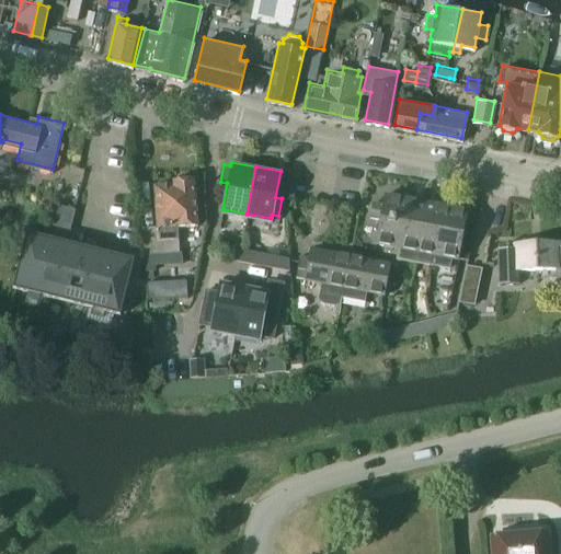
[(157,223),(142,223),(144,251),(145,267),(153,266),(153,261),(152,250),(179,249),(178,235),(178,223),(196,222),(194,176),(192,176),(189,173),(189,172),(178,173),(175,177),(173,177),(173,182),(153,183),(157,223)]
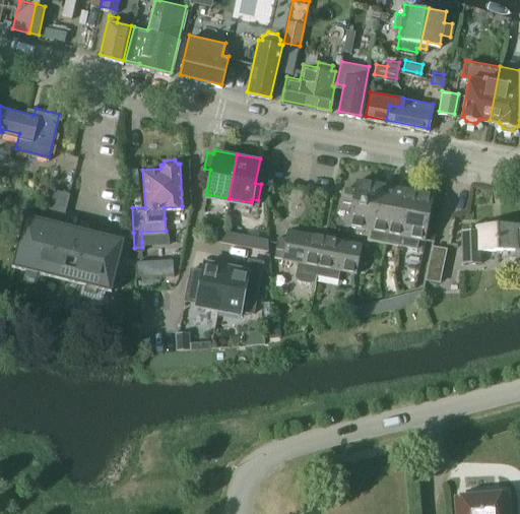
[(347,222),(371,227),(375,204),(369,203),(374,181),(356,178),(354,186),(345,184),(343,197),(351,199),(347,222)]
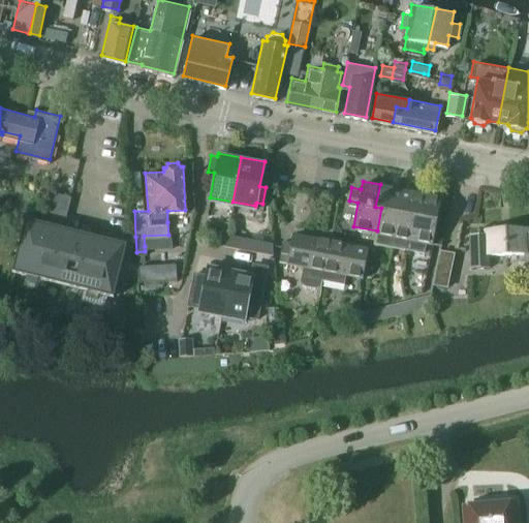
[(375,240),(392,243),(402,188),(380,184),(375,207),(381,208),(377,231),(375,240)]
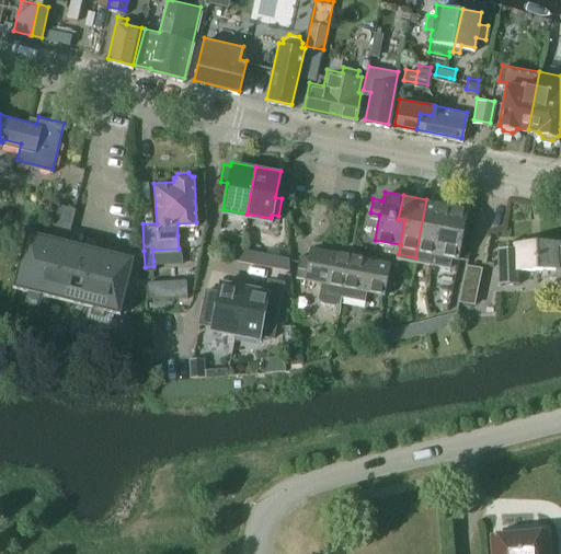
[(13,285),(118,311),(132,257),(66,240),(75,206),(50,199),(43,229),(20,223),(16,237),(25,239),(13,285)]
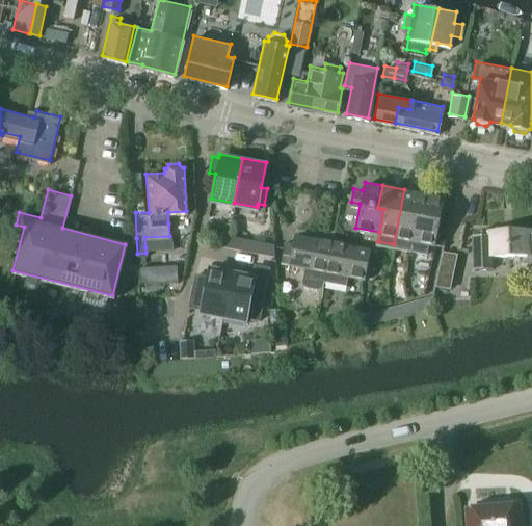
[(394,244),(409,247),(416,215),(422,216),(426,193),(404,189),(394,244)]
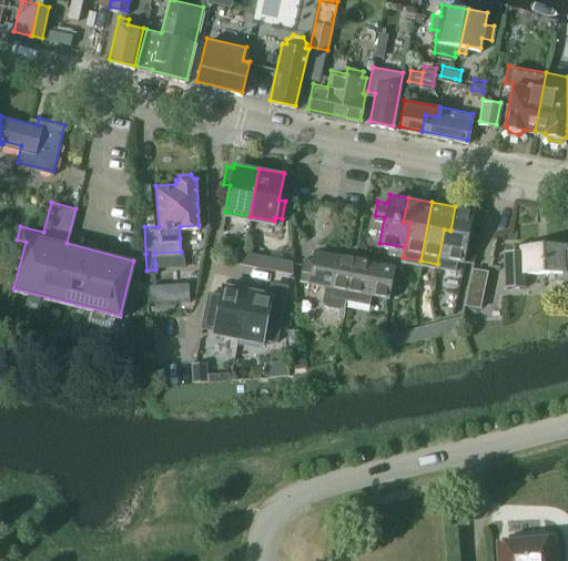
[(444,230),(437,264),(455,267),(456,257),(464,258),(474,210),(455,206),(450,231),(444,230)]
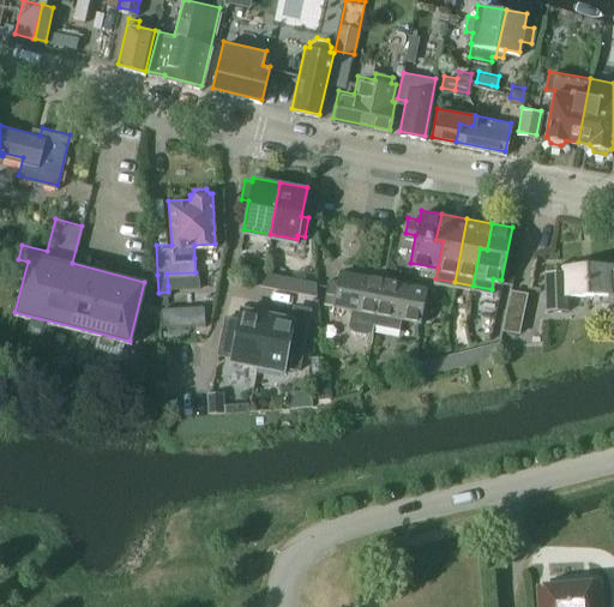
[(563,268),(546,269),(547,308),(566,307),(566,293),(609,290),(609,306),(613,305),(613,265),(612,266),(611,263),(612,263),(612,262),(563,264),(563,268)]
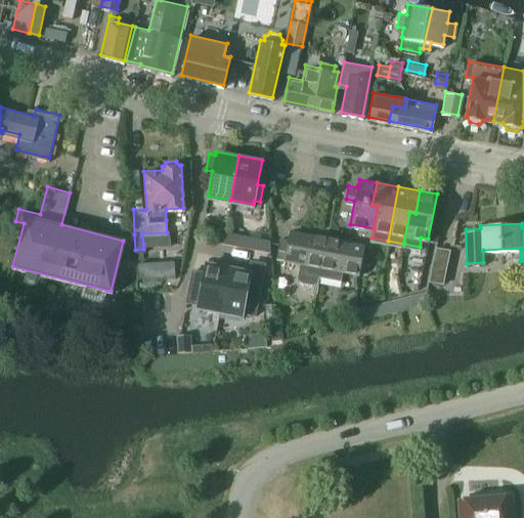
[(279,235),(275,256),(301,261),(298,276),(300,279),(303,281),(311,282),(314,282),(317,281),(318,281),(319,273),(326,236),(322,235),(290,229),(288,236),(279,235)]
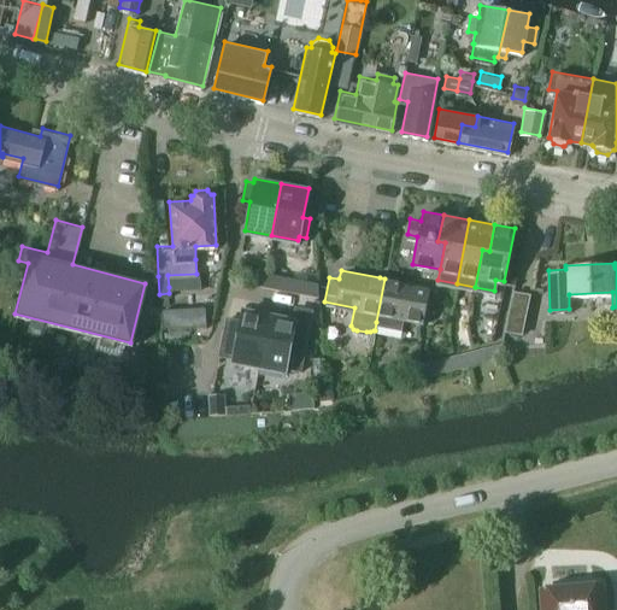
[(263,282),(288,287),(291,276),(264,271),(263,282)]
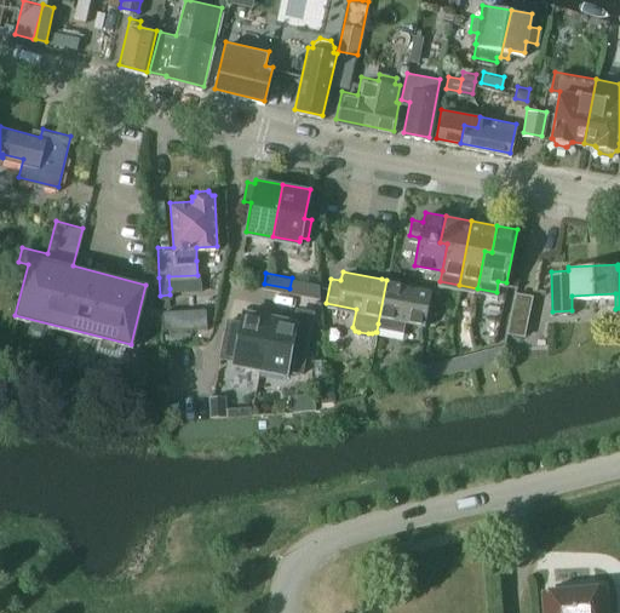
[(292,278),(290,288),(320,294),(319,282),(292,278)]
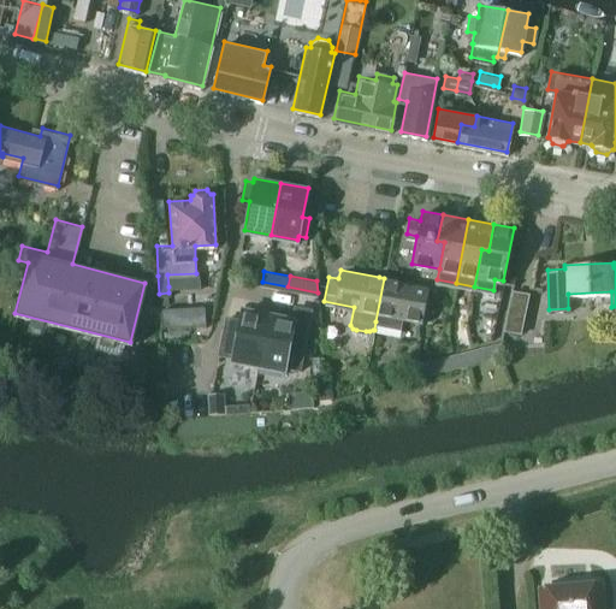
[(384,278),(375,321),(400,326),(401,315),(422,320),(428,287),(384,278)]
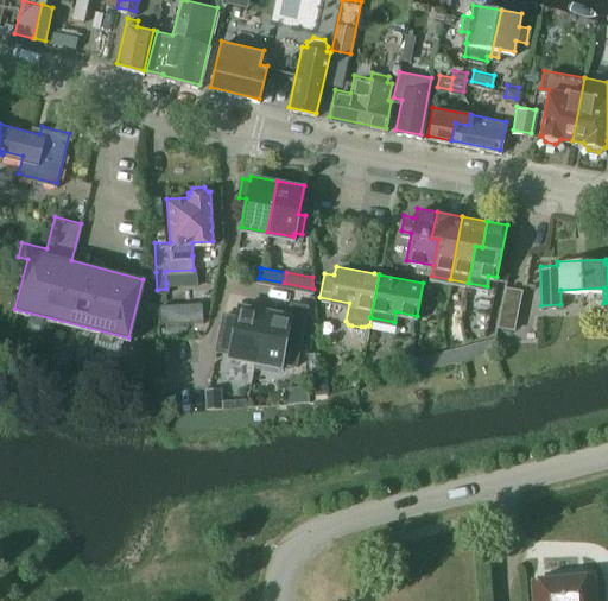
[(507,285),(506,285),(505,285),(498,322),(513,326),(520,288),(507,285)]
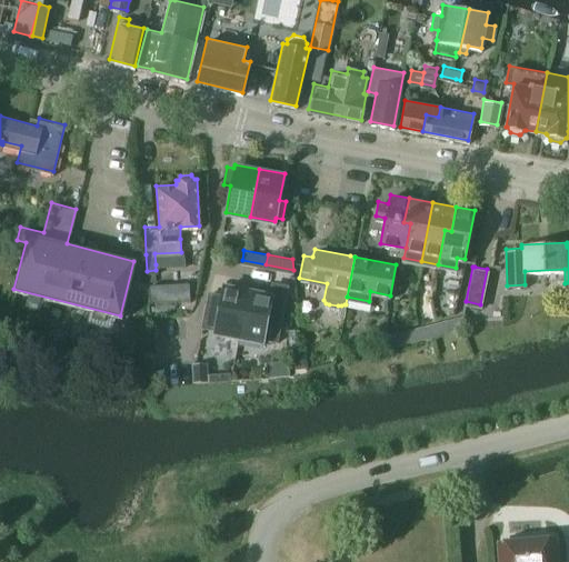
[(189,280),(149,282),(149,300),(190,298),(189,280)]
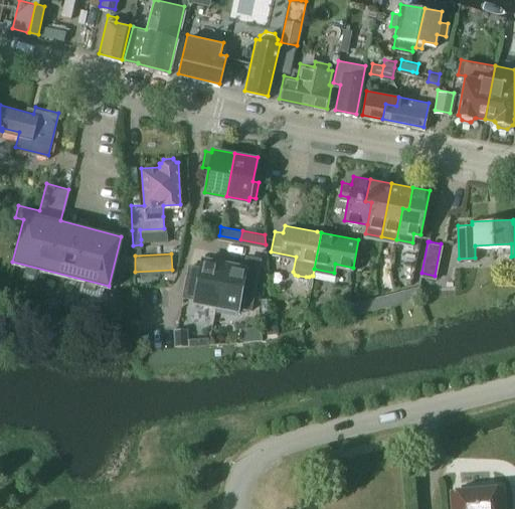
[(224,262),(215,305),(238,309),(239,304),(250,306),(261,257),(246,253),(244,266),(224,262)]
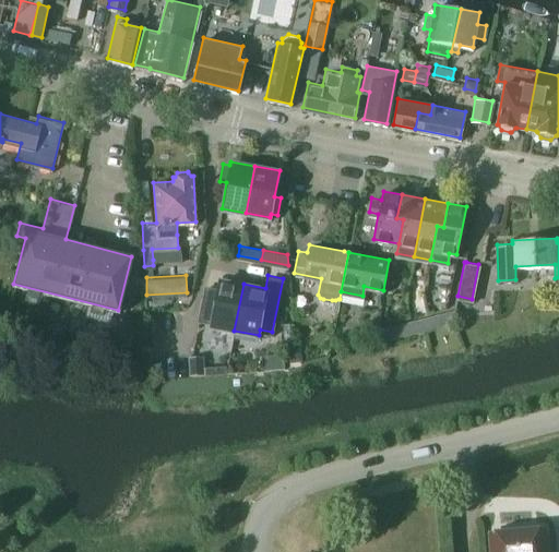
[(211,326),(234,331),(244,284),(219,279),(217,287),(205,285),(199,320),(212,322),(211,326)]
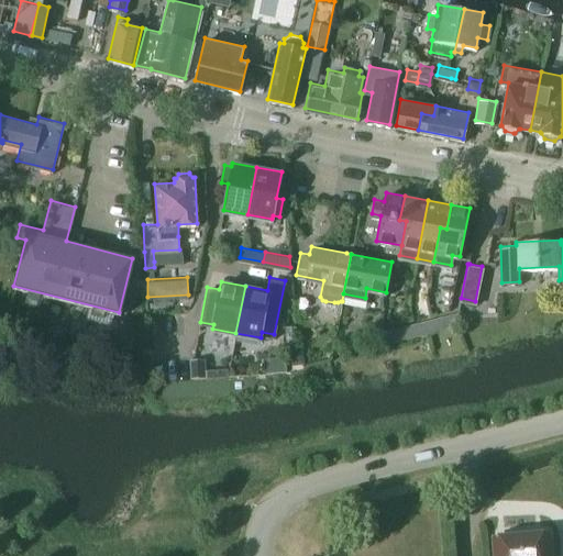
[(457,310),(439,314),(442,325),(455,322),(457,310)]
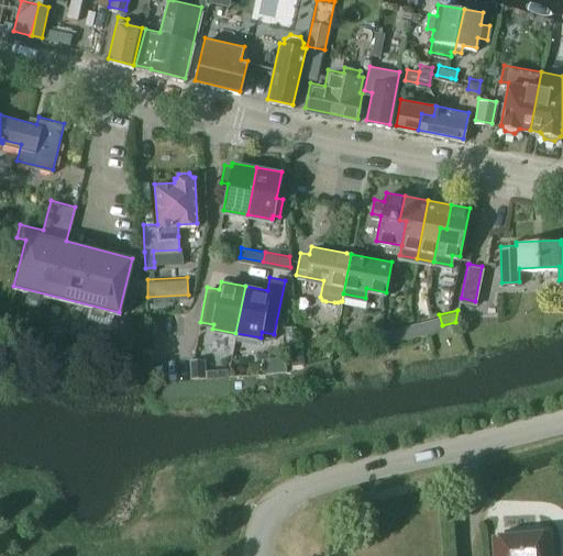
[(53,314),(50,326),(68,331),(70,319),(53,314)]
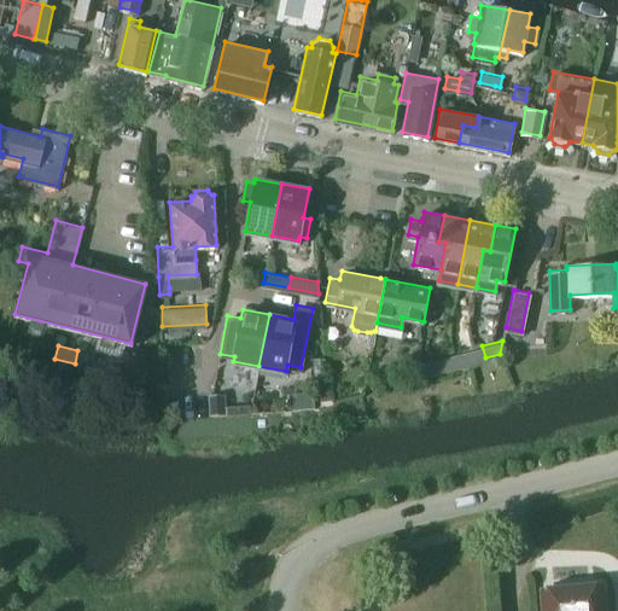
[(482,345),(467,349),(471,362),(485,358),(482,345)]
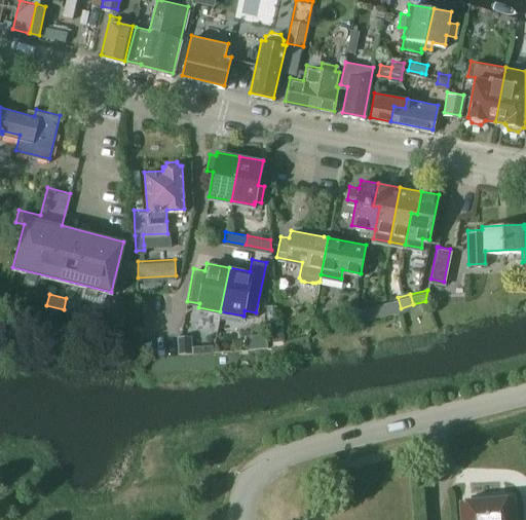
[(398,297),(385,301),(387,311),(401,308),(398,297)]
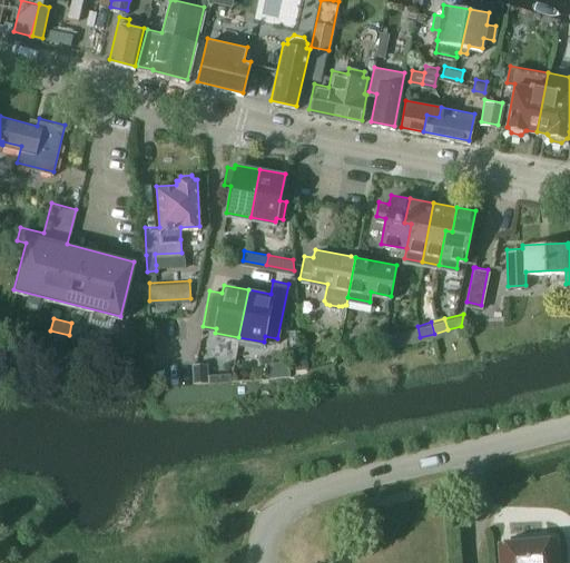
[(418,326),(403,329),(406,341),(420,337),(418,326)]
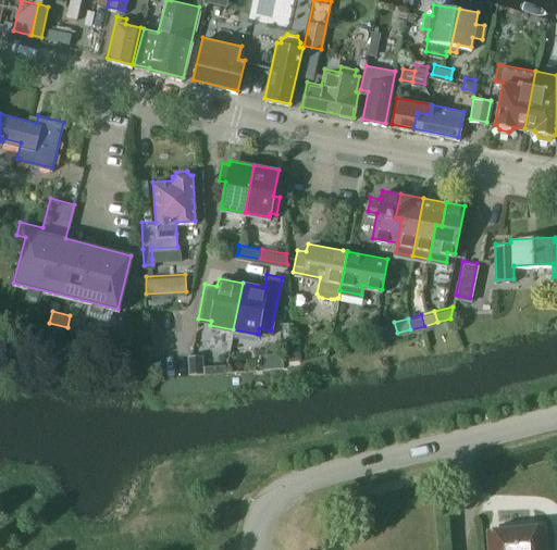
[(397,333),(394,322),(379,326),(379,338),(397,333)]
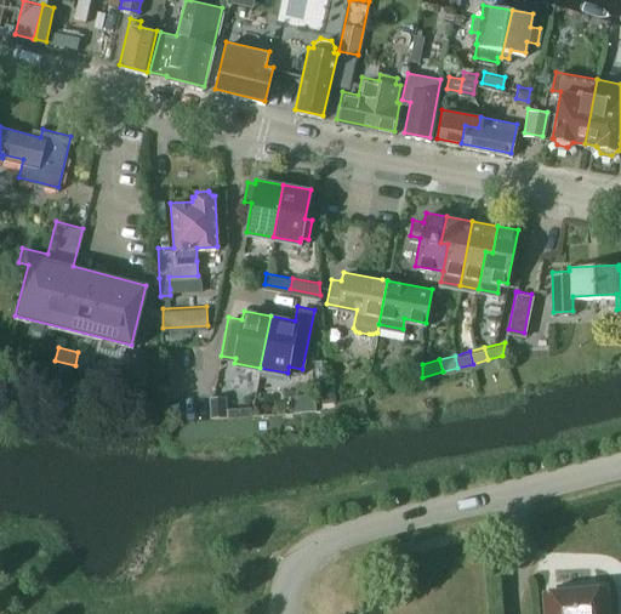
[(326,387),(317,388),(318,403),(332,402),(331,392),(326,387)]
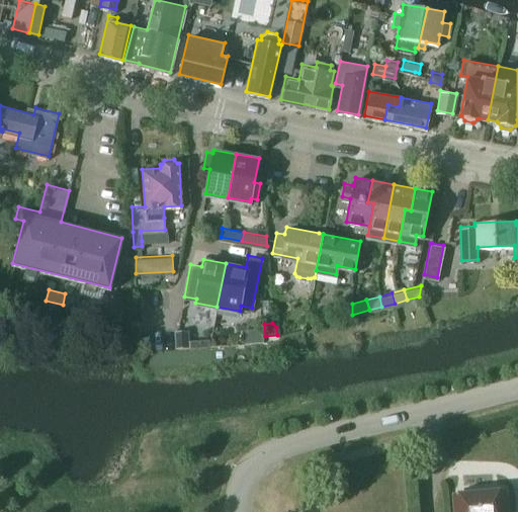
[(178,330),(175,331),(176,345),(188,345),(188,339),(187,330),(178,330)]
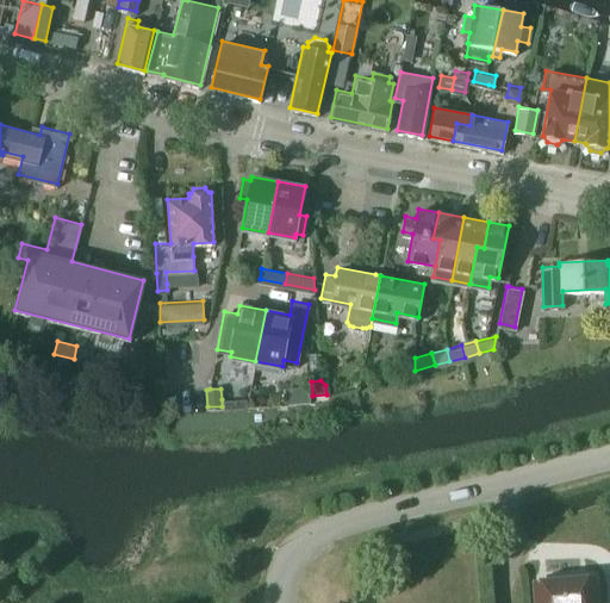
[(560,573),(539,574),(540,578),(535,579),(536,602),(593,602),(592,574),(589,574),(587,571),(566,573),(566,576),(561,577),(560,573)]
